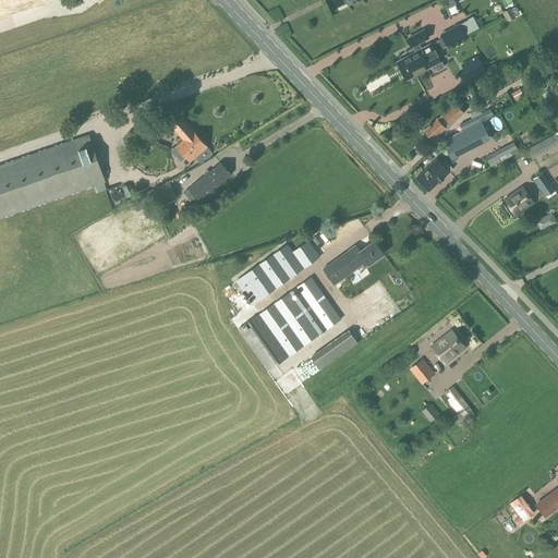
[(510,9),(504,12),(509,22),(516,17),(510,9)]
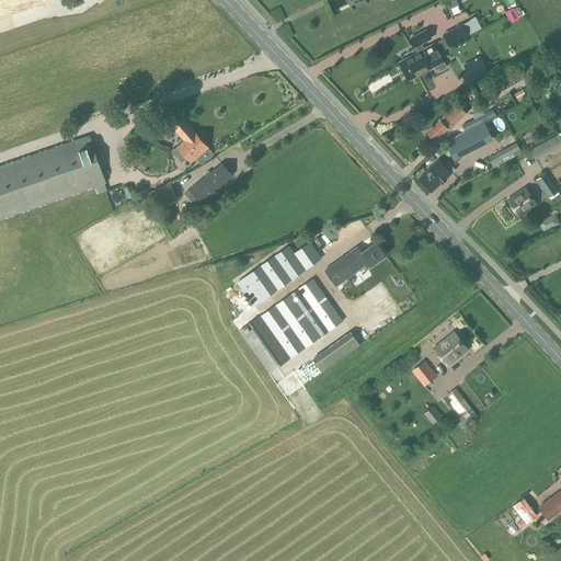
[(470,19),(471,20),(462,24),(469,35),(481,29),(478,21),(476,16),(470,19)]
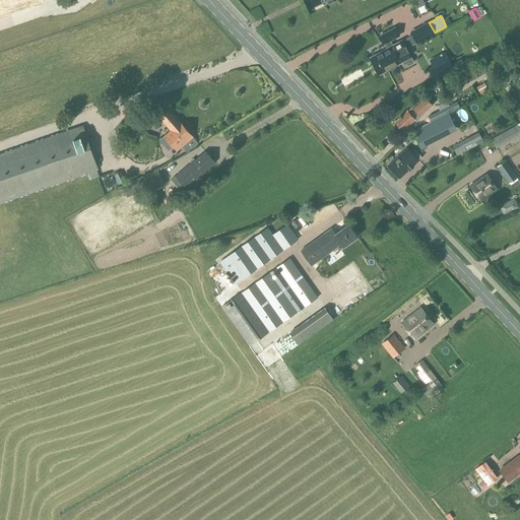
[(423,42),(435,35),(435,33),(429,22),(415,29),(423,42)]
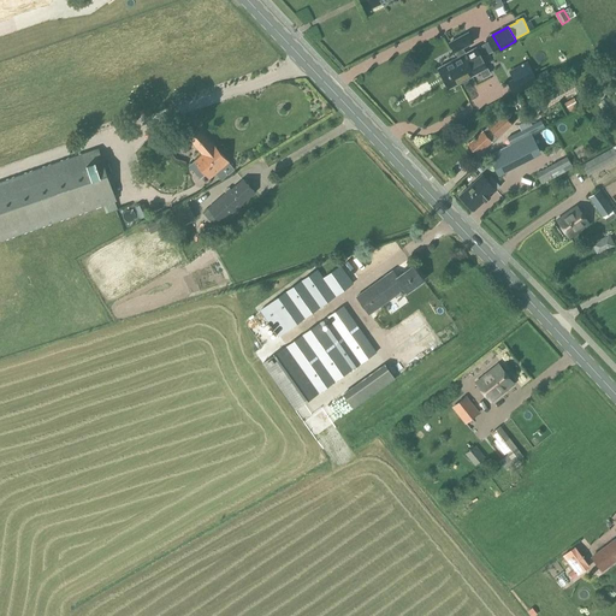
[(480,46),(437,69),(448,89),(491,66),(480,46)]
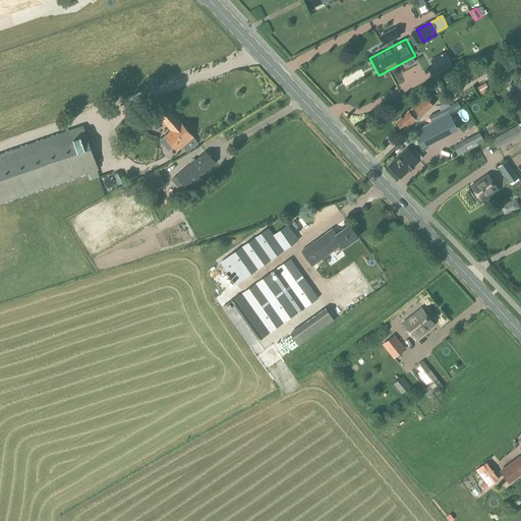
[(448,58),(428,68),(433,78),(454,68),(448,58)]
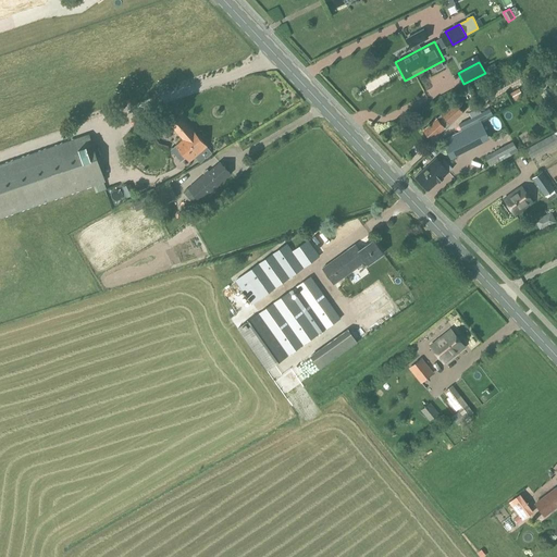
[(292,97),(296,90),(287,85),(284,93),(292,97)]
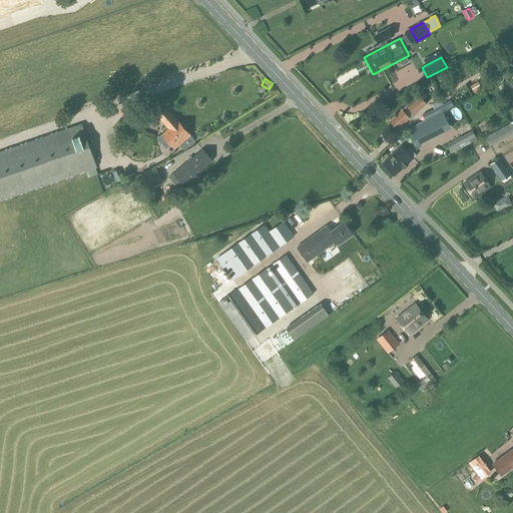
[(505,81),(500,84),(506,94),(512,90),(505,81)]
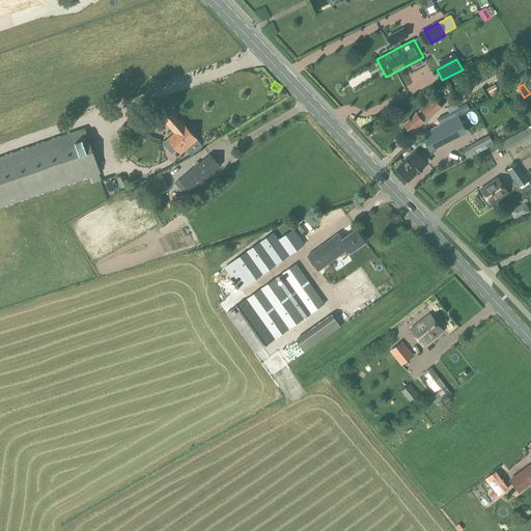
[(495,85),(481,93),(485,101),(499,93),(495,85)]
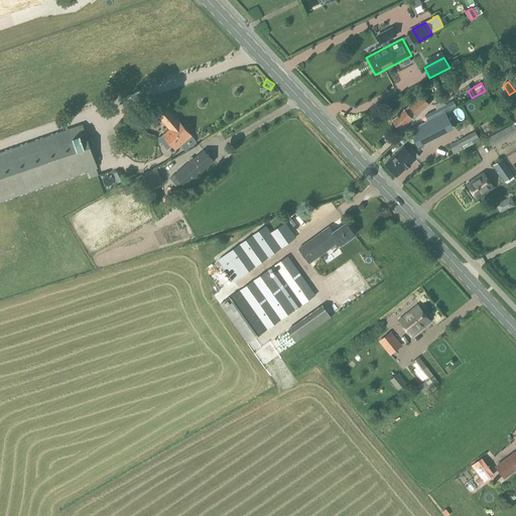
[(421,95),(408,106),(412,110),(416,115),(417,116),(429,105),(421,95)]
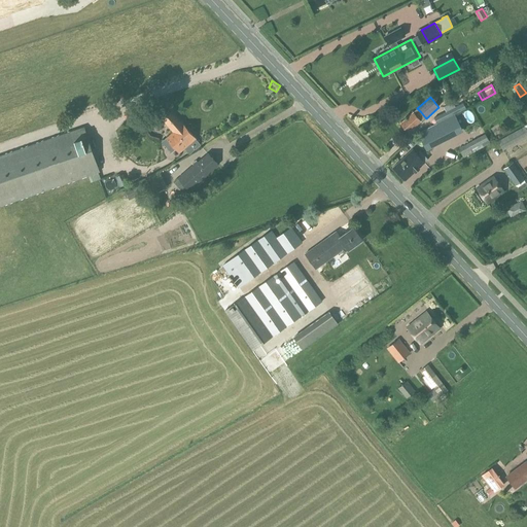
[(170,107),(181,109),(183,100),(172,98),(170,107)]
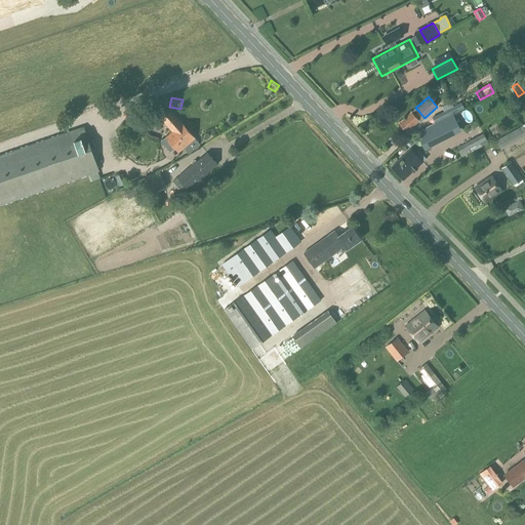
[(433,118),(436,124),(443,120),(465,109),(460,104),(453,107),(450,103),(442,108),(444,112),(433,118)]
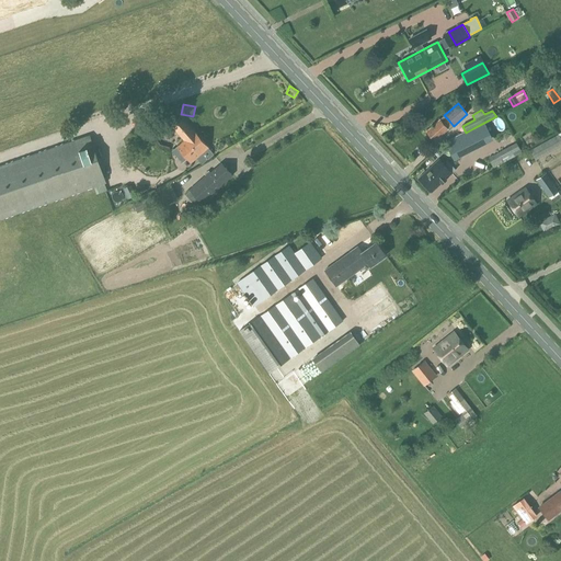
[(402,121),(413,137),(424,129),(413,113),(402,121)]
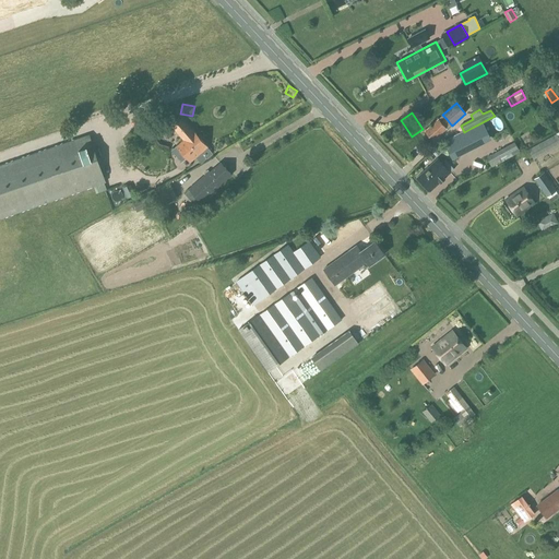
[(181,119),(173,127),(183,141),(177,147),(187,158),(190,162),(206,147),(181,119)]
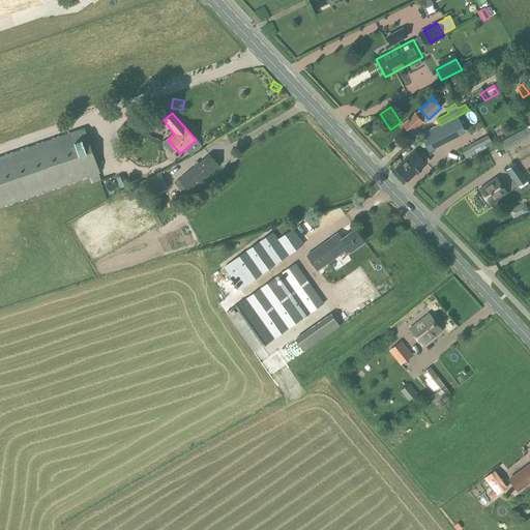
[(423,113),(419,118),(423,122),(428,118),(423,113)]
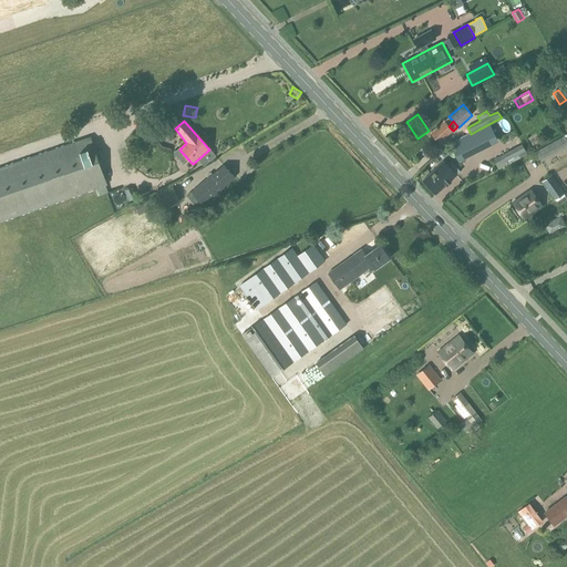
[(444,122),(431,133),(439,143),(453,131),(449,126),(444,122)]
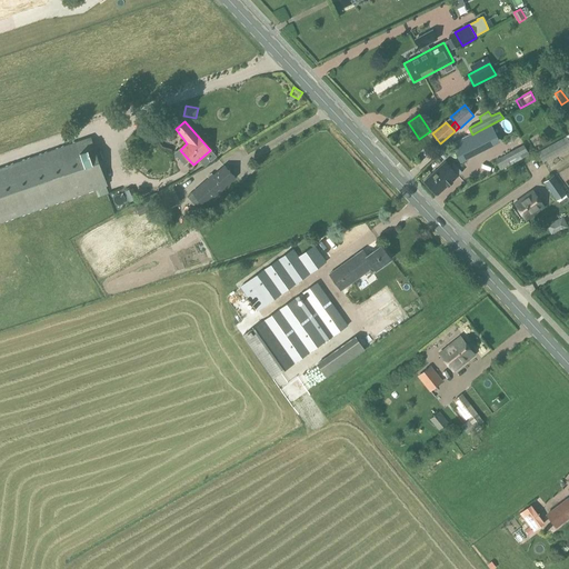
[(488,147),(480,130),(472,135),(451,145),(459,161),(488,147)]
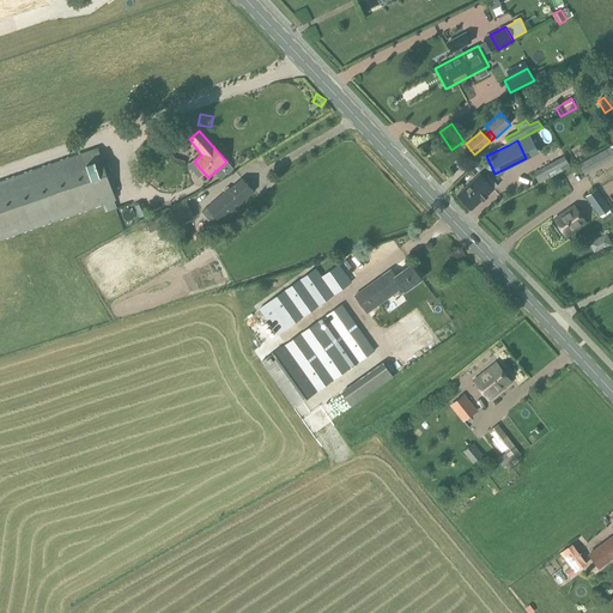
[(97,147),(0,181),(0,240),(103,204),(105,212),(117,207),(115,200),(97,147)]
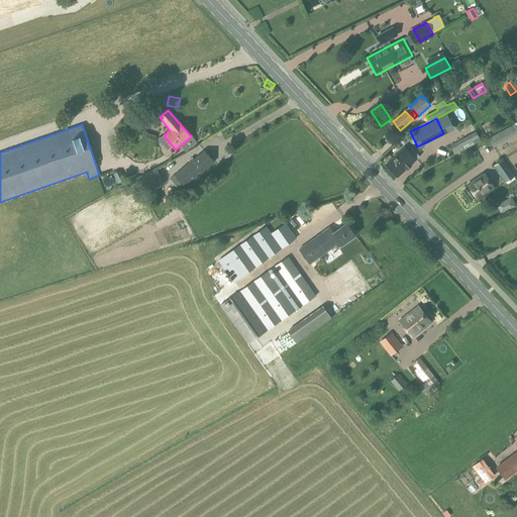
[(516,129),(514,125),(489,139),(493,148),(516,134),(516,129)]
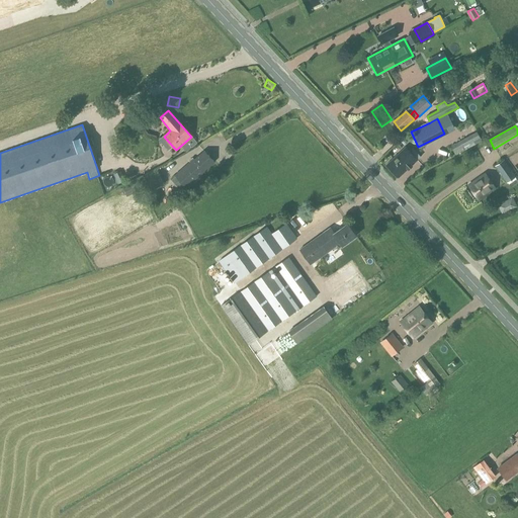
[(164,137),(160,141),(169,151),(173,147),(164,137)]
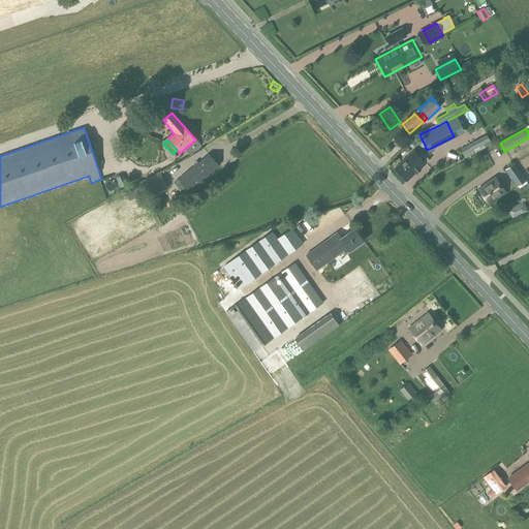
[(468,145),(450,154),(456,163),(474,154),(472,152),(481,146),(478,141),(469,146),(468,145)]
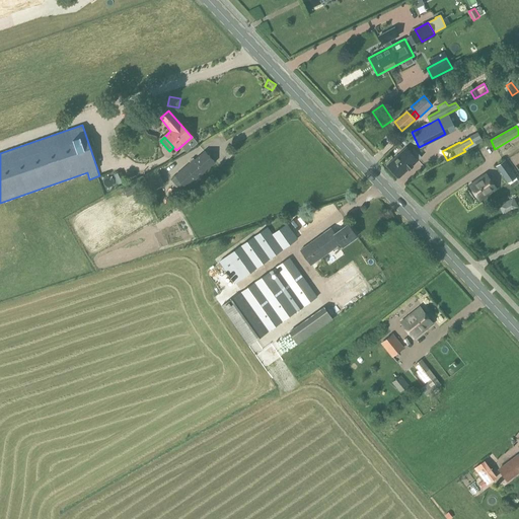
[(399,177),(418,161),(422,157),(414,148),(413,149),(410,152),(406,148),(388,165),(398,177),(399,177)]
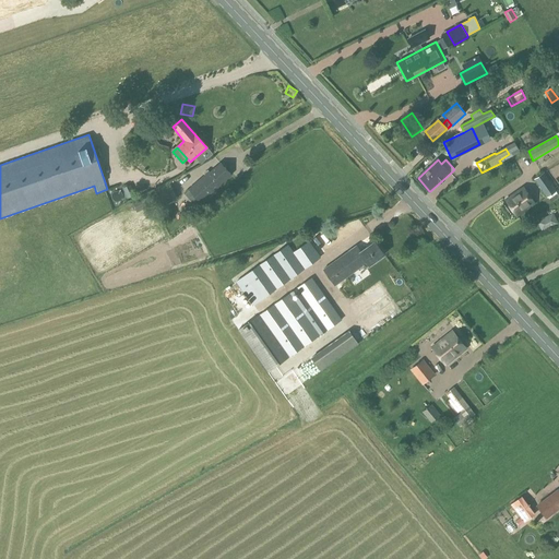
[(219,165),(190,190),(201,203),(221,187),(219,186),(230,175),(219,165)]
